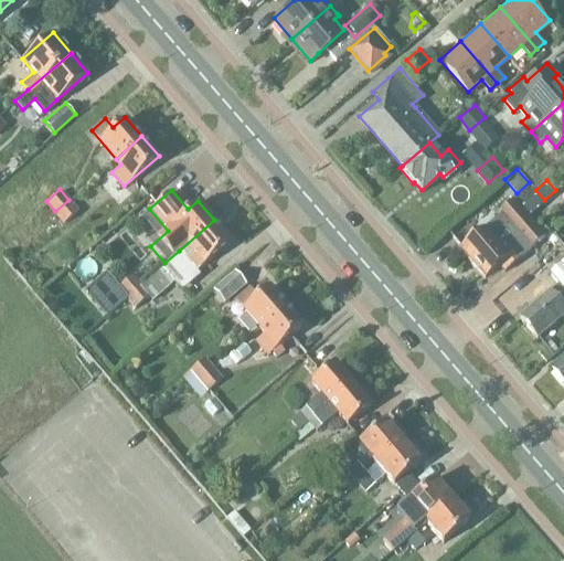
[(495,212),(497,215),(525,249),(542,235),(510,199),(495,212)]
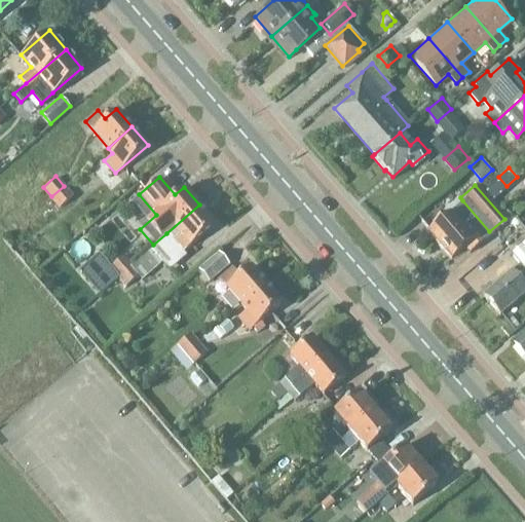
[(64,186),(51,196),(52,198),(59,206),(72,195),(64,186)]
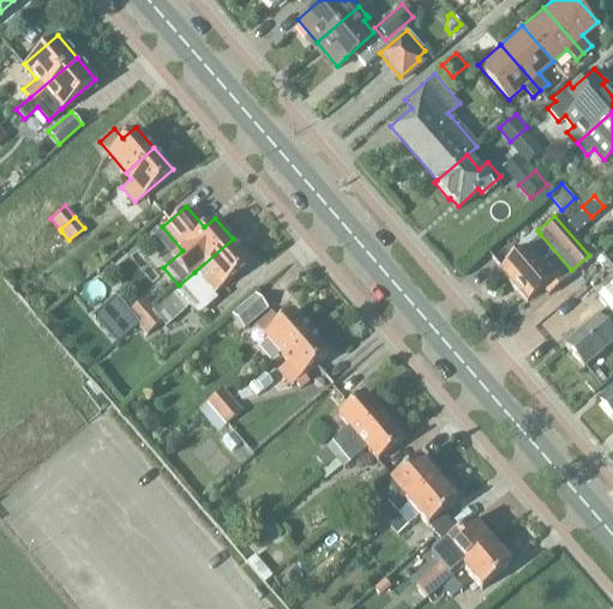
[(540,234),(509,260),(499,269),(526,300),(541,287),(546,293),(571,270),(540,234)]
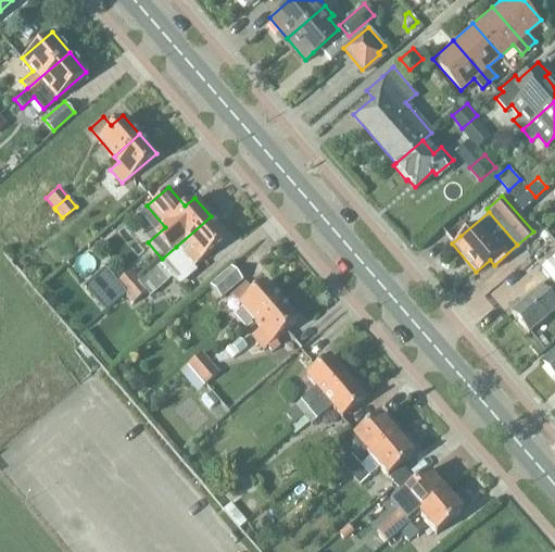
[(211,216),(176,247),(192,265),(227,236),(211,216)]
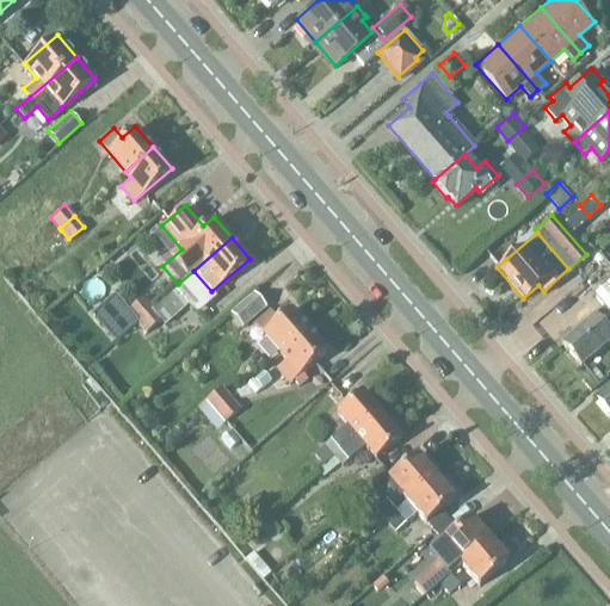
[(609,279),(593,294),(609,310),(609,311),(609,279)]
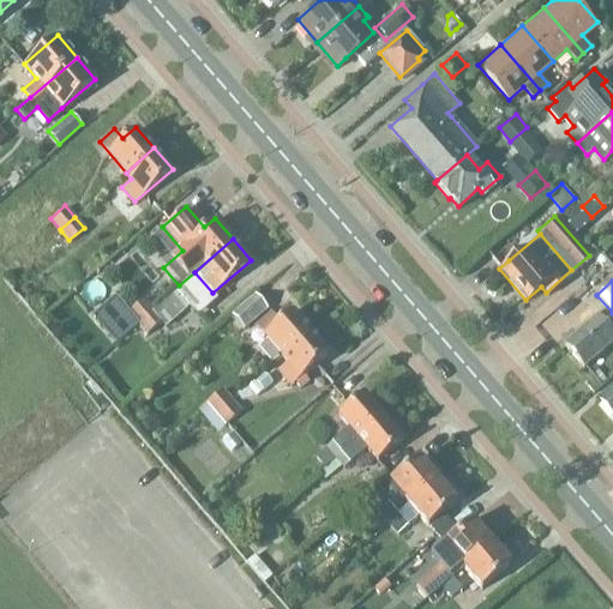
[(152,308),(151,309),(163,324),(187,303),(175,288),(152,308)]
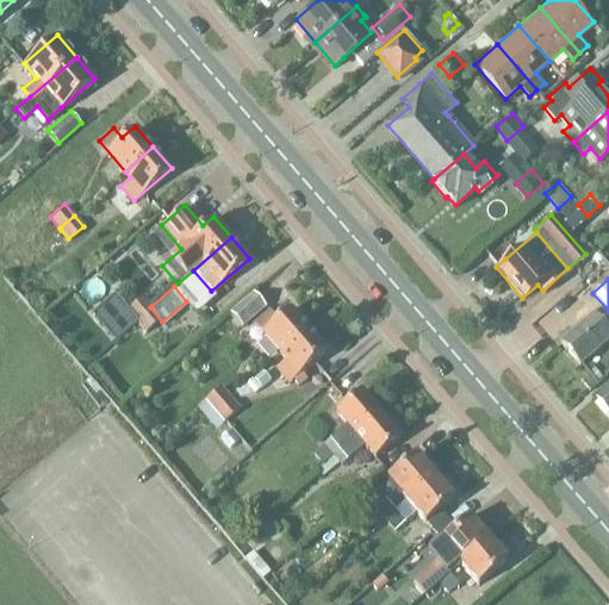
[(230,311),(241,323),(263,303),(253,291),(230,311)]
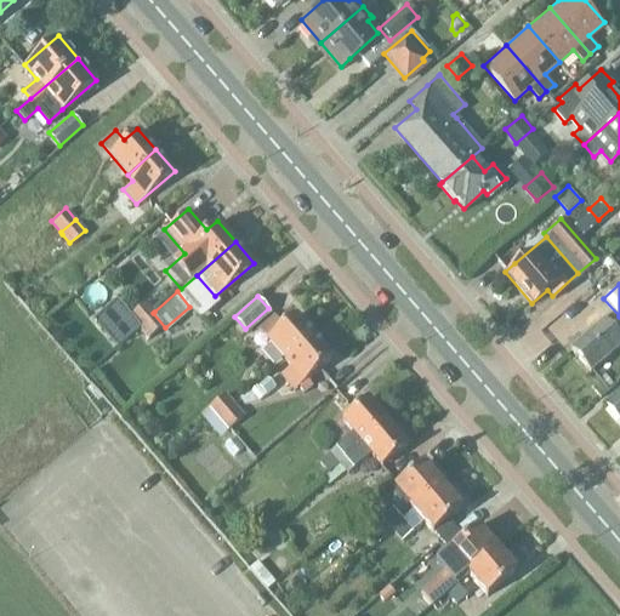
[(117,298),(94,318),(117,343),(138,325),(129,313),(117,298)]
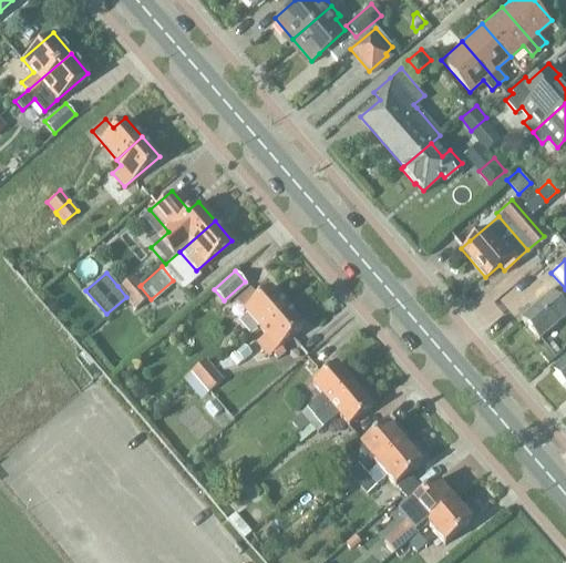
[(132,275),(117,286),(126,297),(137,287),(140,286),(141,285),(132,275)]
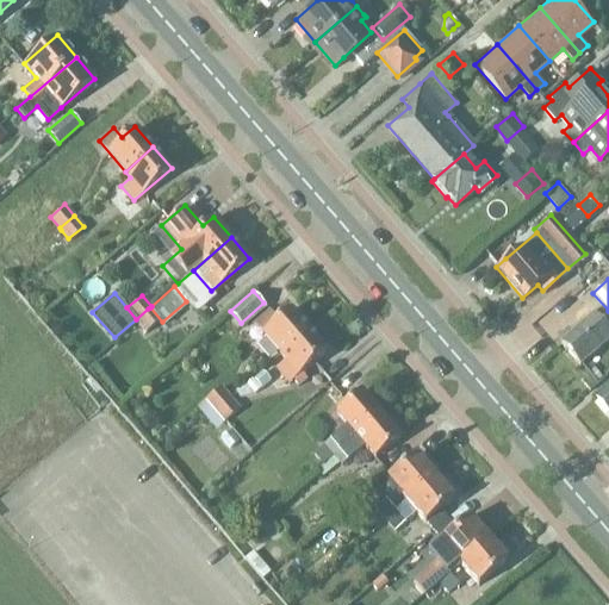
[(254,322),(280,353),(309,328),(291,307),(278,318),(268,309),(254,322)]
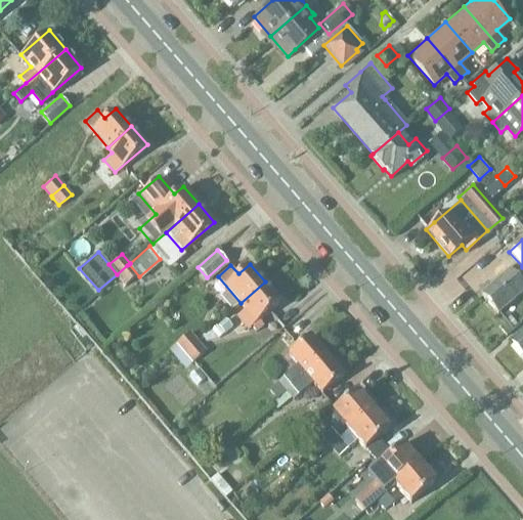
[(127,265),(117,274),(125,284),(135,274),(127,265)]
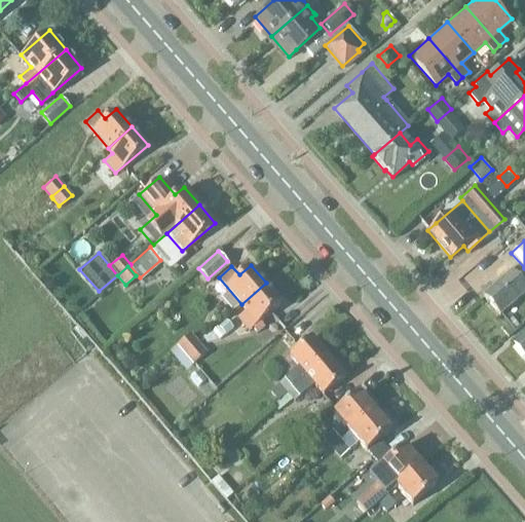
[(483,294),(499,313),(524,290),(524,268),(524,267),(515,275),(510,270),(483,294)]
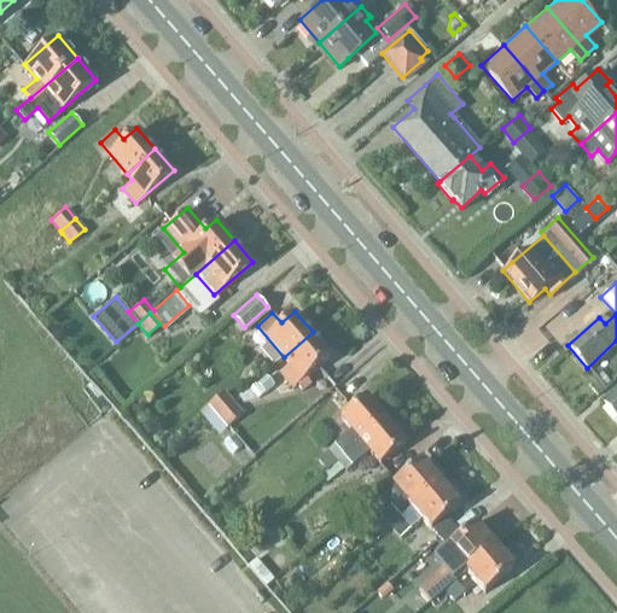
[(290,363),(280,372),(292,386),(296,384),(301,389),(309,383),(304,377),(331,354),(313,332),(284,357),(290,363)]
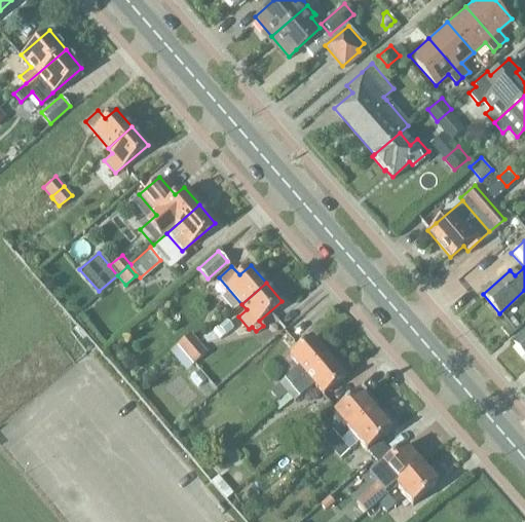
[(517,323),(507,310),(502,314),(513,326),(517,323)]
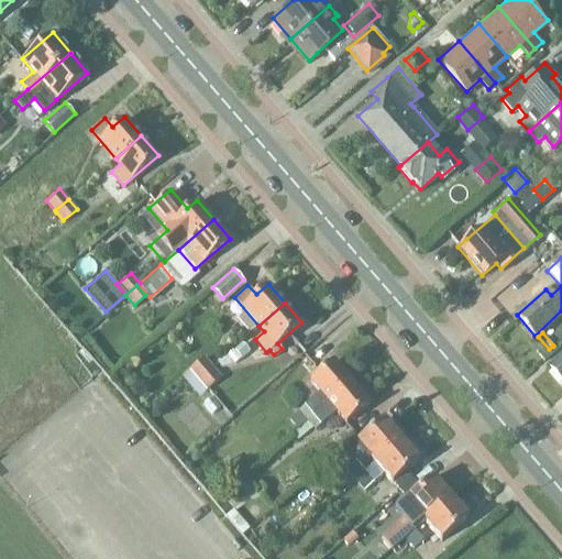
[(241,341),(234,348),(241,355),(249,349),(241,341)]
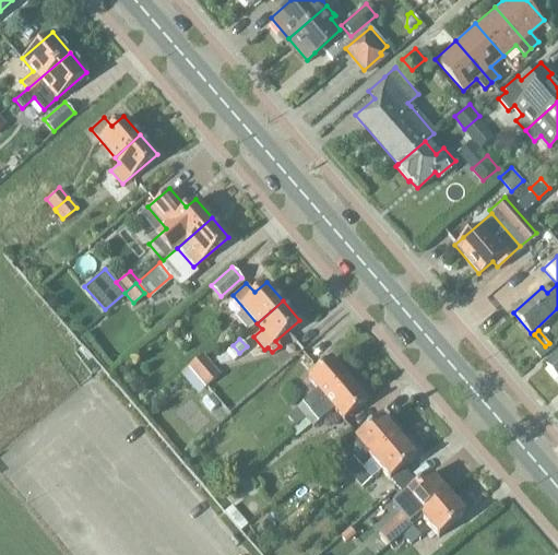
[(230,344),(215,357),(220,362),(233,358),(238,354),(230,344)]
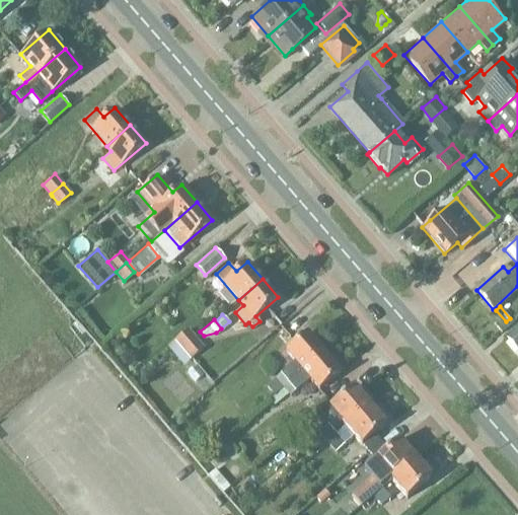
[(517,322),(505,336),(517,351),(517,322)]
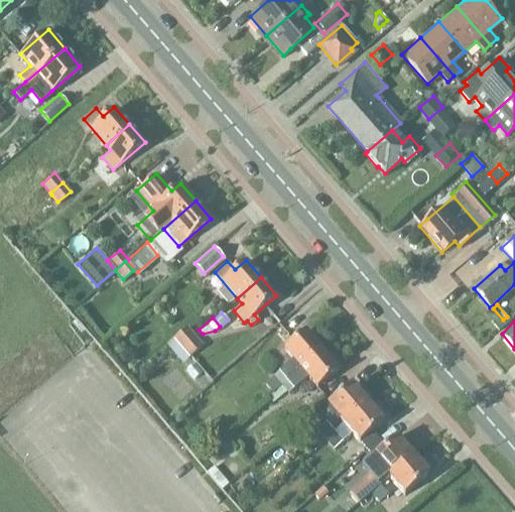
[(185,326),(174,336),(190,354),(202,345),(185,326)]
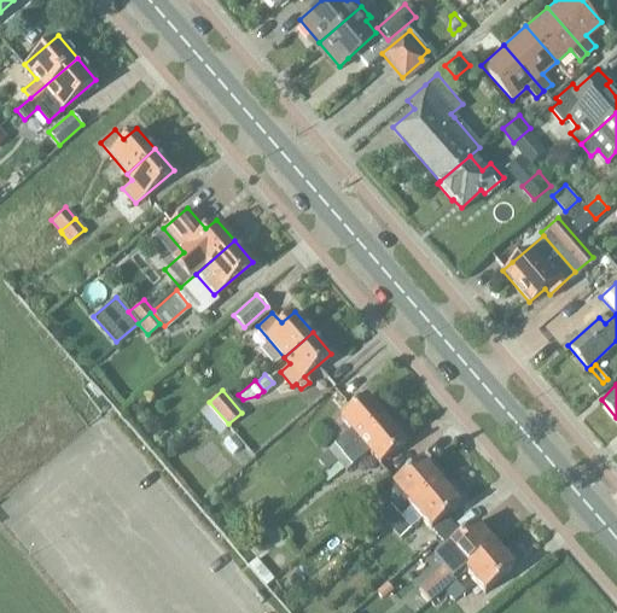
[(327,448),(337,459),(385,416),(365,393),(339,415),(350,428),(327,448)]
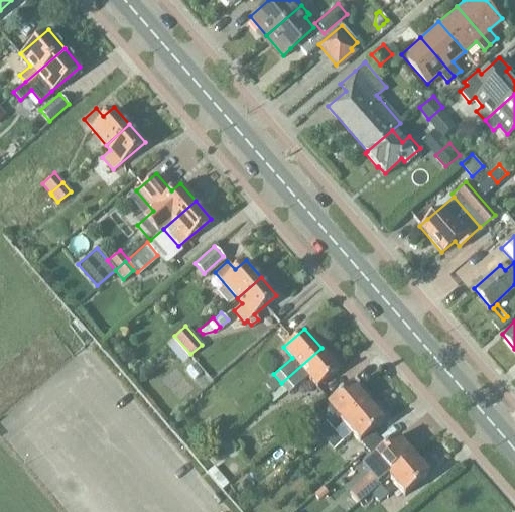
[(322,348),(281,383),(288,391),(307,375),(316,386),(338,367),(322,348)]
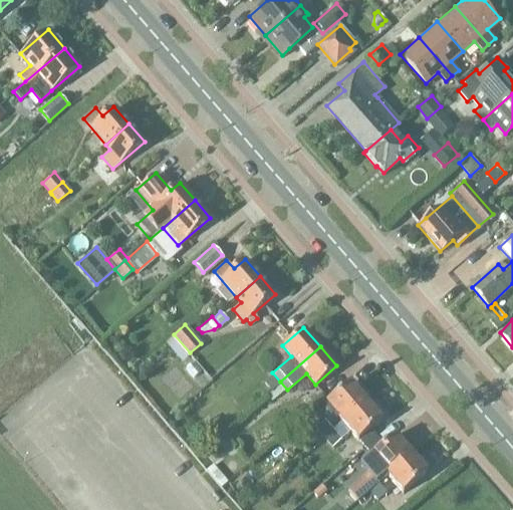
[(325,402),(341,421),(365,400),(349,381),(325,402)]
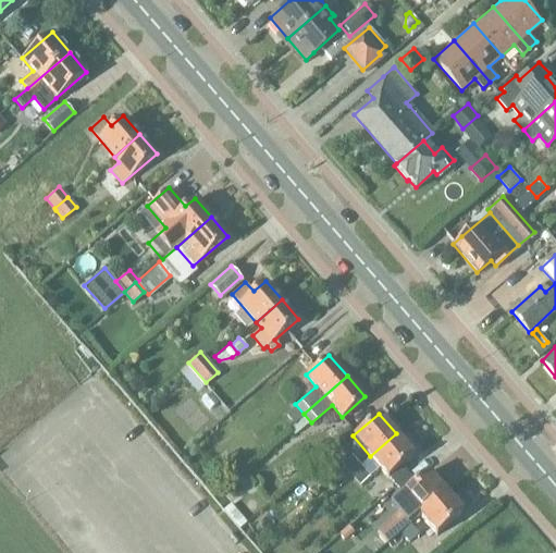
[(360,465),(350,472),(360,482),(379,466),(387,476),(414,454),(396,433),(370,456),(360,465)]
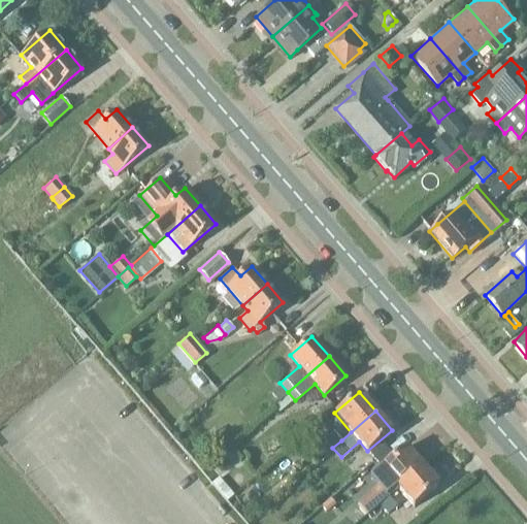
[(332,430),(324,437),(332,448),(341,440),(332,430)]
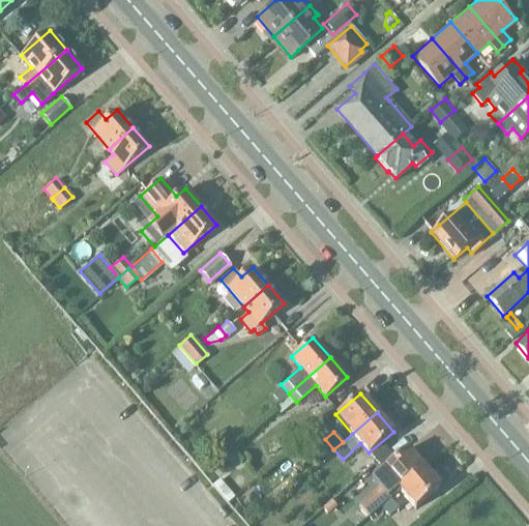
[(380,487),(358,505),(368,515),(369,514),(380,503),(389,495),(423,466),(407,447),(382,468),(372,477),(380,487)]
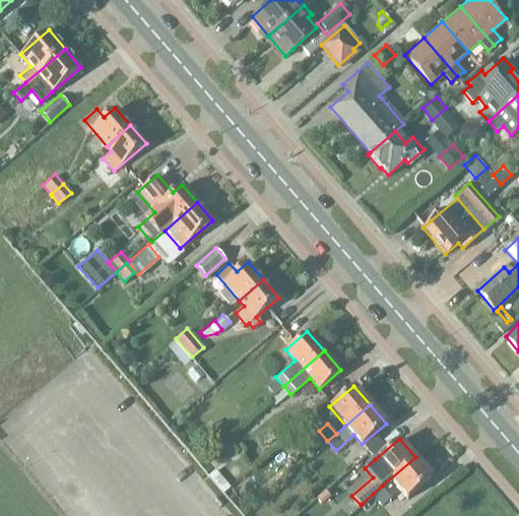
[(415,457),(391,478),(399,489),(407,497),(432,476),(415,457)]
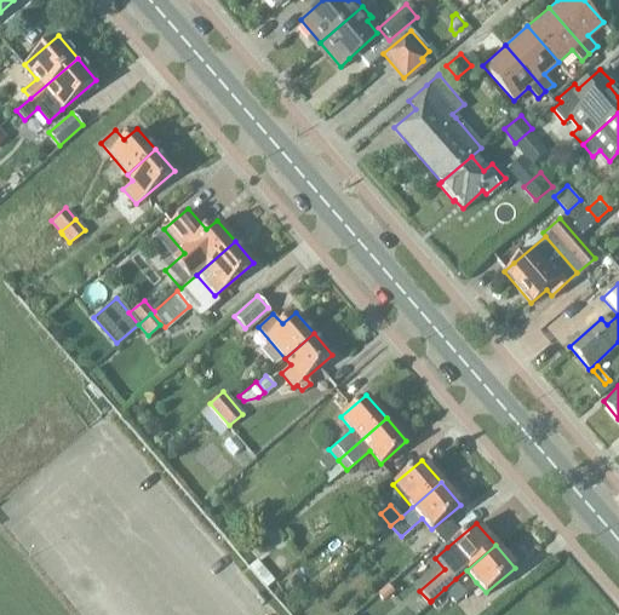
[(456,579),(445,588),(454,601),(466,591),(456,579)]
